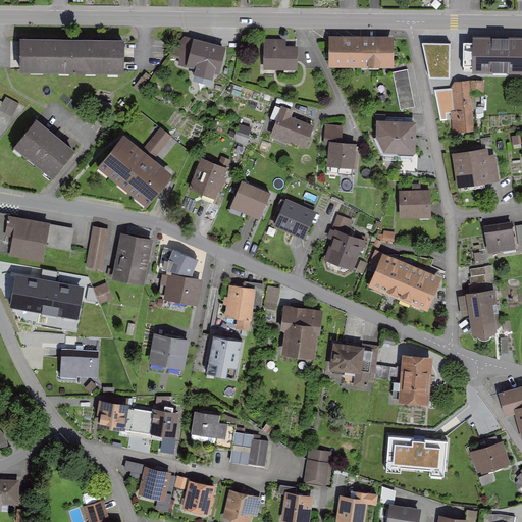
[(220,74),(227,45),(184,35),(171,54),(179,56),(177,64),(194,68),(191,80),(212,85),(215,72),(220,74)]
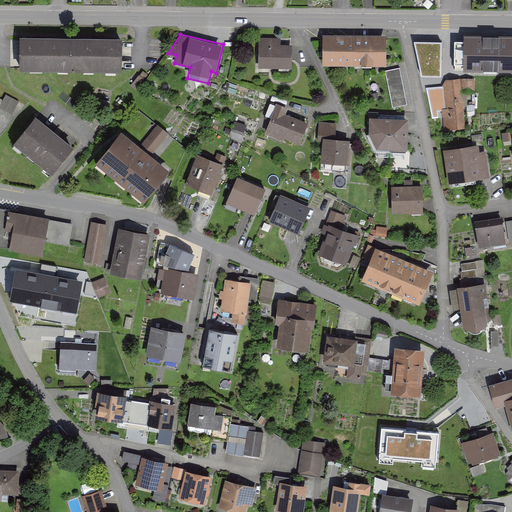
[(385,66),(385,34),(323,35),(323,66),(385,66)]
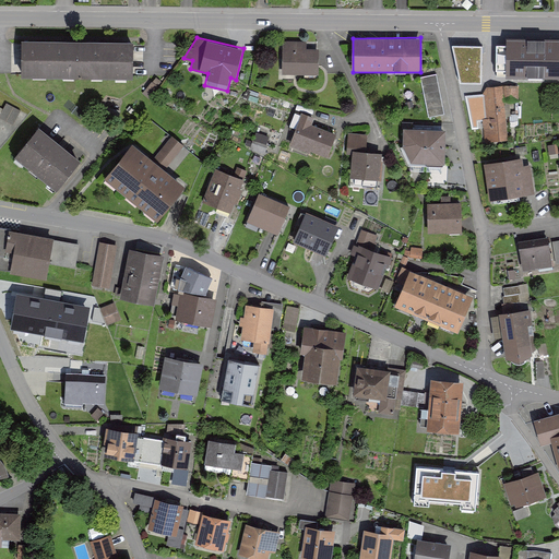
[(558,76),(558,37),(506,38),(506,42),(495,42),(495,73),(506,73),(506,78),(558,76)]
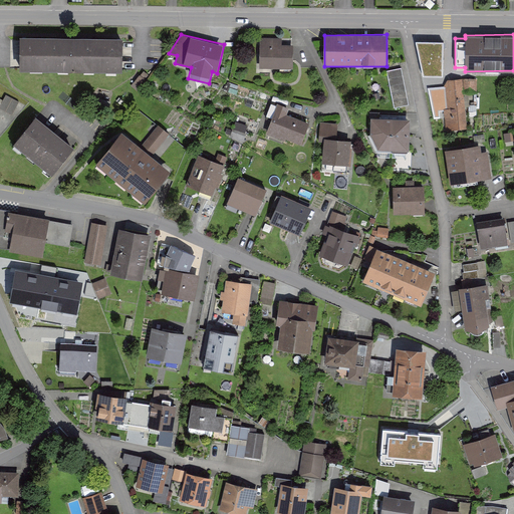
[(123,73),(124,39),(24,37),(23,70),(123,73)]
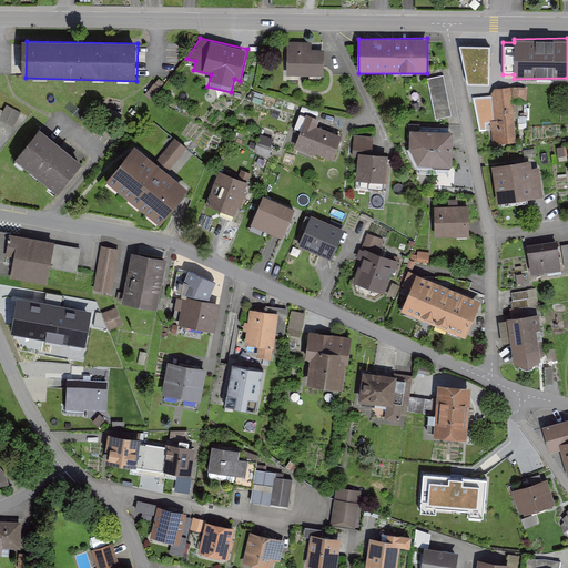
[(325,77),(324,52),(311,52),(311,44),(285,44),(285,78),(325,77)]
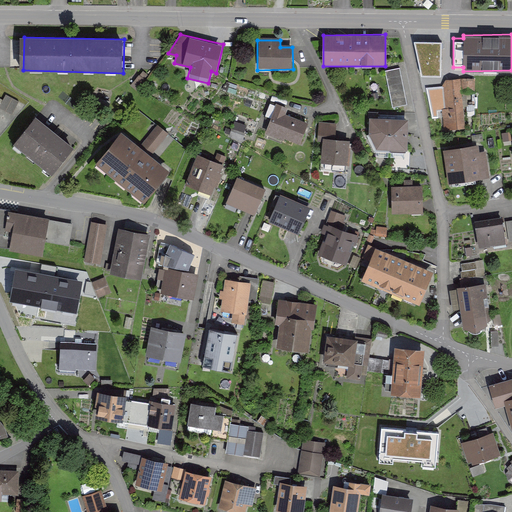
[(442,41),(414,40),(421,74),(441,74),(442,41)]
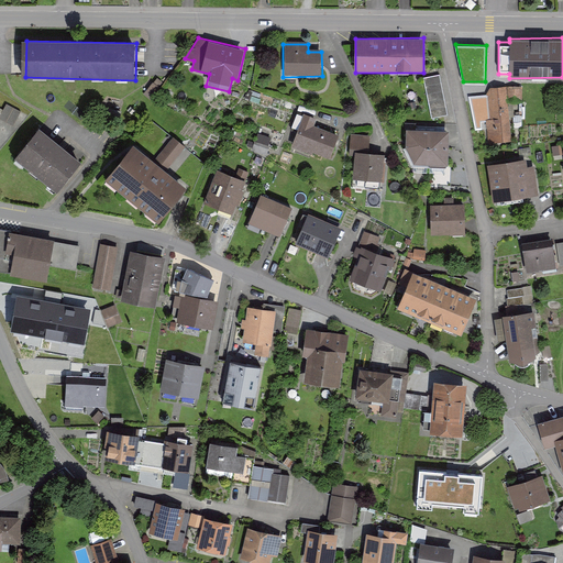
[(448,114),(439,74),(423,77),(432,118),(448,114)]
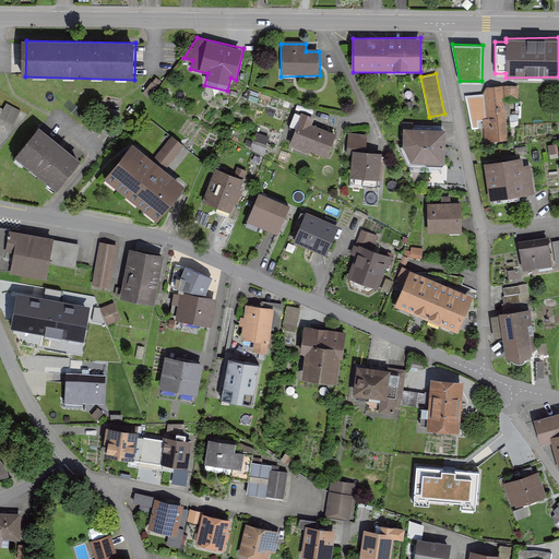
[(508,140),(502,86),(487,87),(483,94),(486,118),(482,119),(482,121),(484,142),(508,140)]
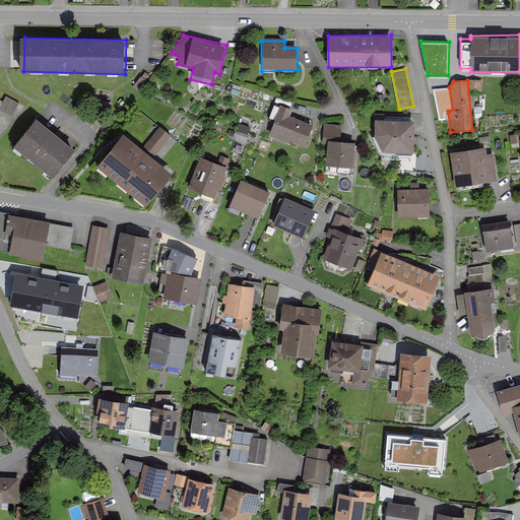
[(481,92),(480,80),(468,81),(469,93),(481,92)]
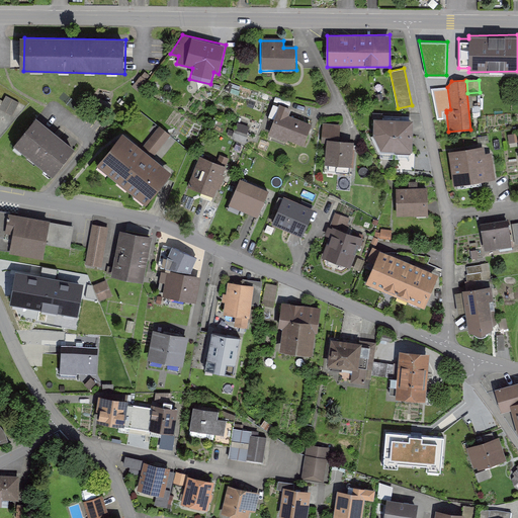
[(450,109),(447,87),(431,89),(437,120),(443,119),(443,112),(446,112),(446,110),(450,109)]
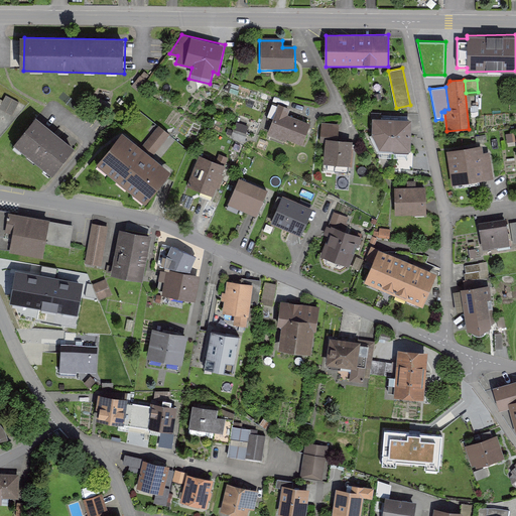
[(18,103),(5,97),(0,107),(0,110),(11,116),(18,103)]
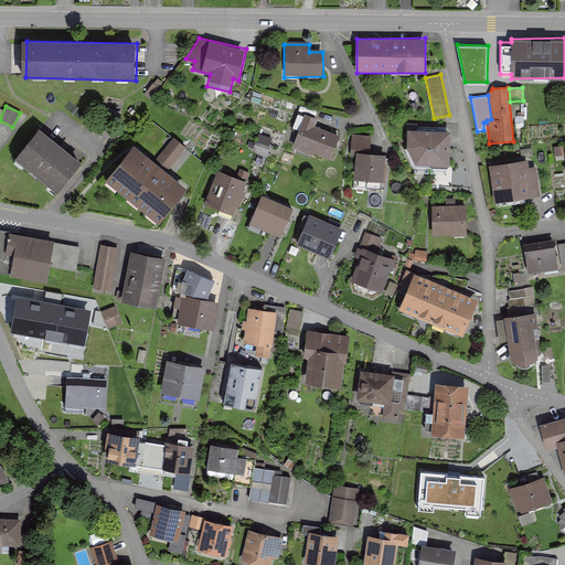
[(319,119),(306,115),(295,147),(333,160),(341,136),(316,127),(319,119)]
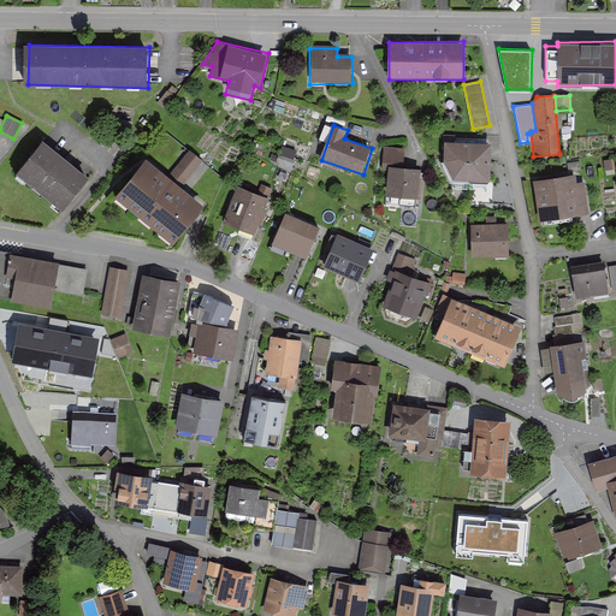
[(64,209),(90,178),(43,140),(17,171),(64,209)]
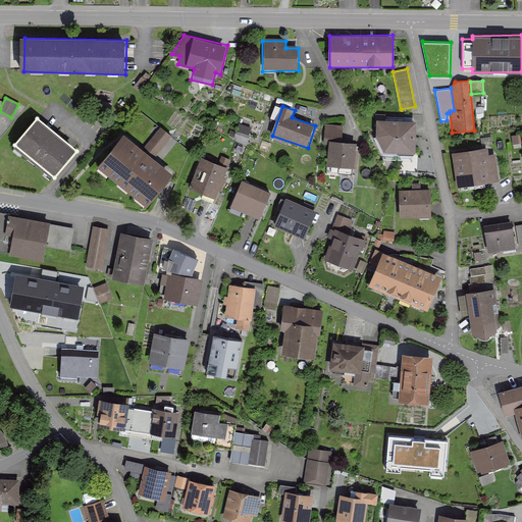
[(241,121),(235,137),(247,141),(253,126),(241,121)]
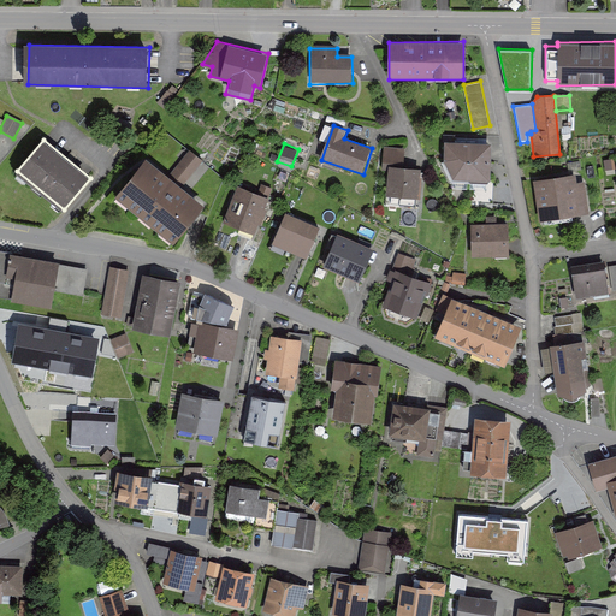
[(471,181),(471,144),(446,143),(445,163),(454,181),(471,181)]
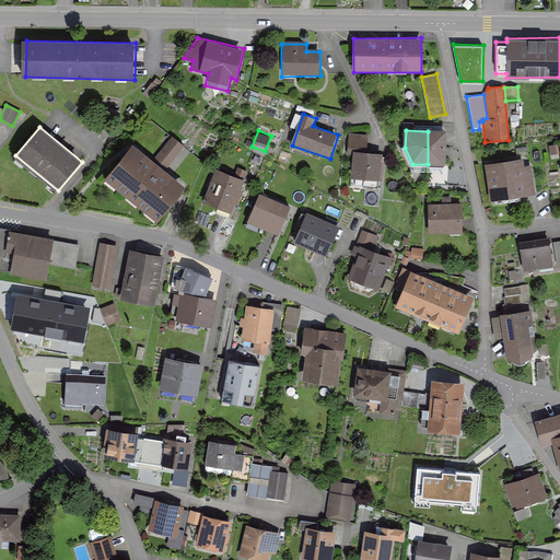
[(446,164),(446,131),(428,131),(428,164),(446,164)]
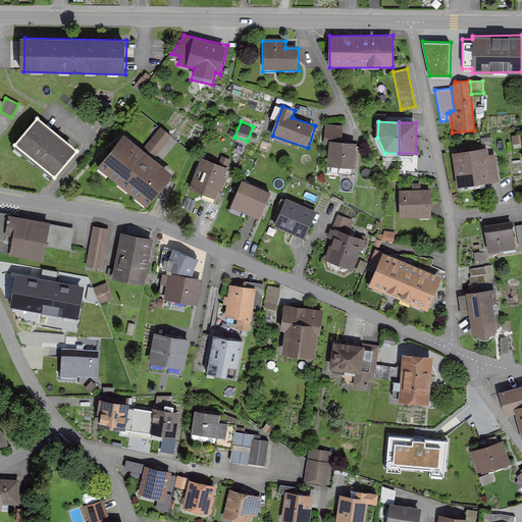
[(154,134),(165,142),(172,133),(161,123),(154,134)]
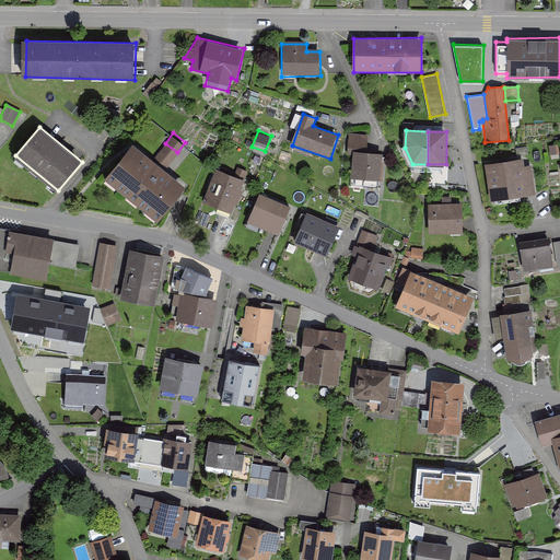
[(159,224),(187,190),(133,146),(105,181),(159,224)]
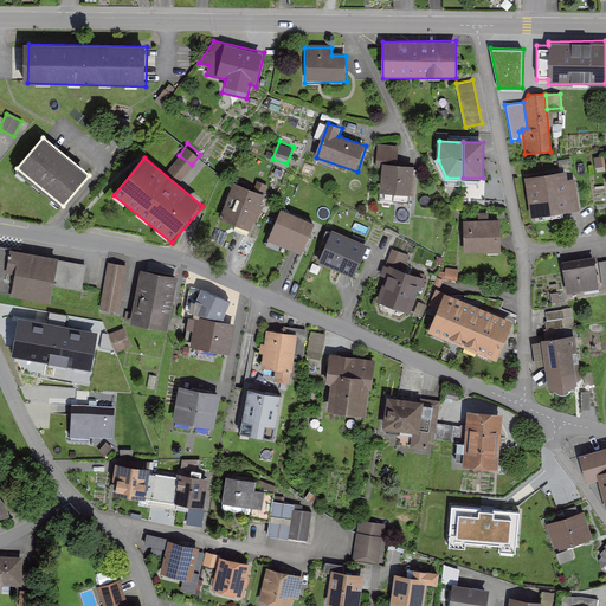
[(414,167),(384,165),(381,193),(412,197),(414,167)]
